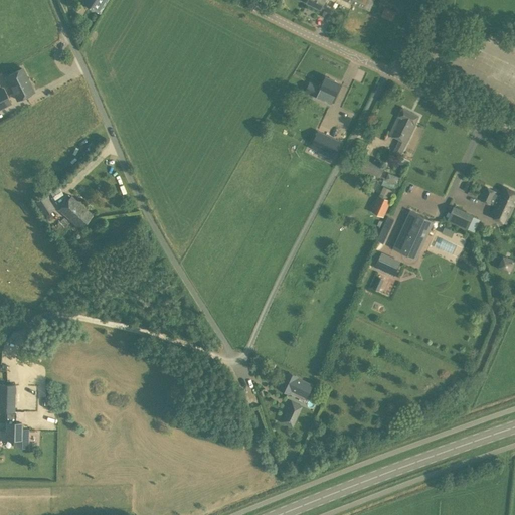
[(99,13),(106,0),(86,0),(83,4),(99,13)]
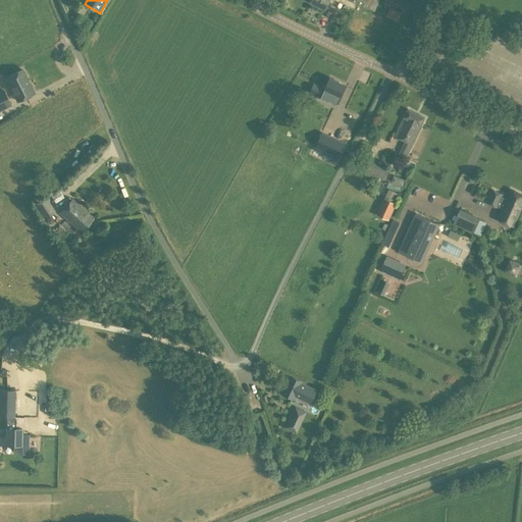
[(325,8),(329,0),(312,0),(312,2),(325,8)]
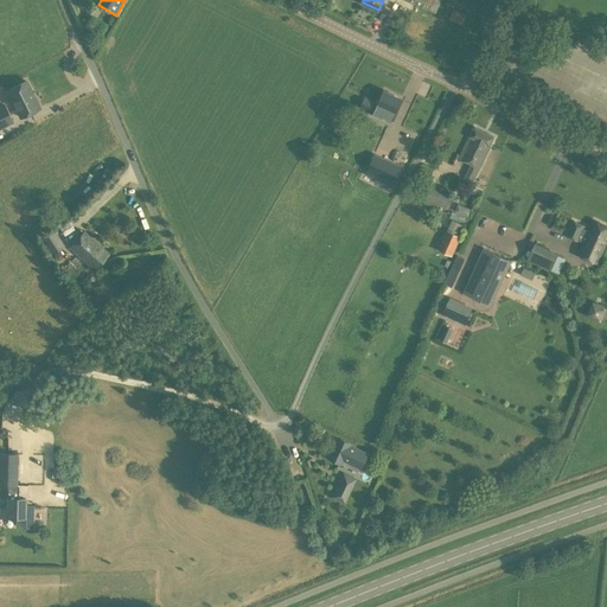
[(406,0),(428,10),(435,13),(440,0),(406,0)]
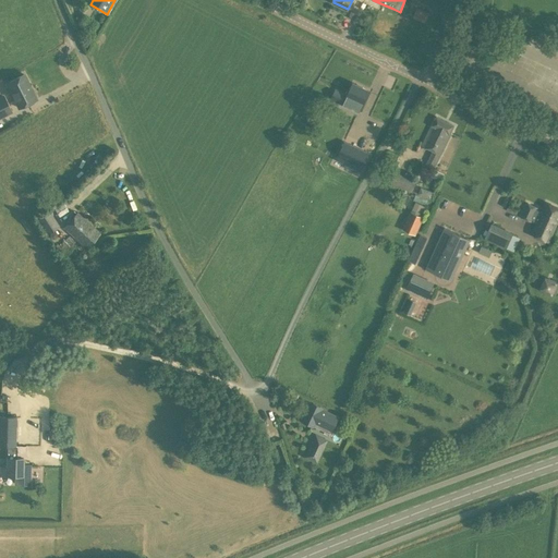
[(425,23),(429,13),(417,9),(413,17),(425,23)]
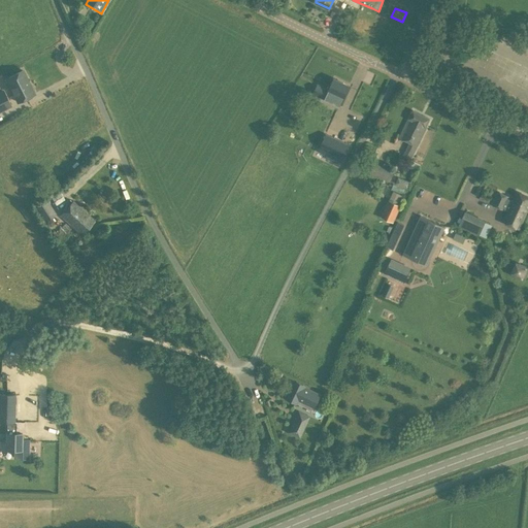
[(5,78),(18,102),(34,94),(22,70),(5,78)]
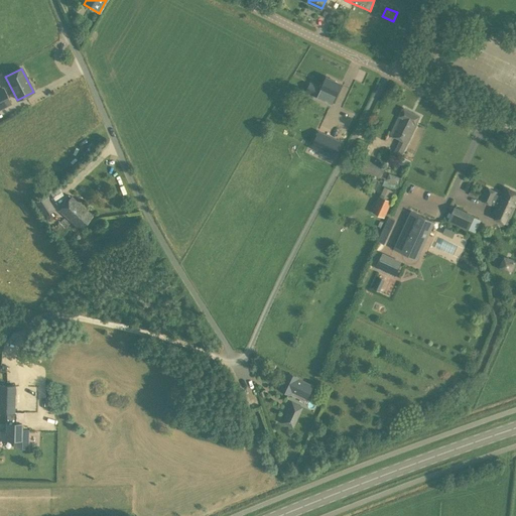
[(341,84),(327,77),(321,88),(309,83),(306,91),(332,104),(336,96),(341,84)]
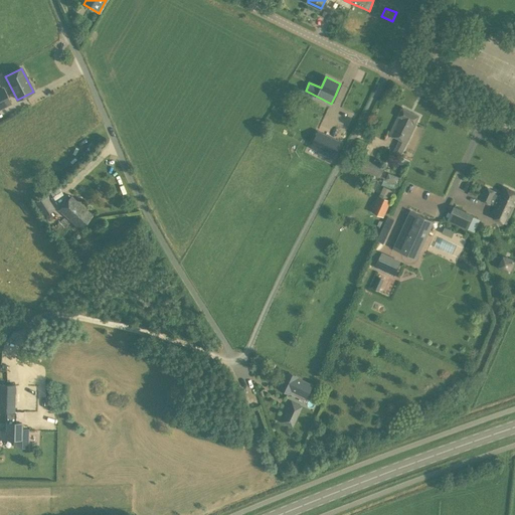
[(0,89),(0,109),(11,104),(3,88),(0,89)]
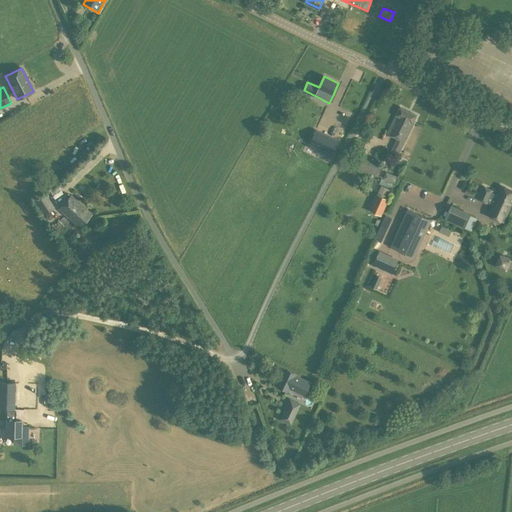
[(416,115),(400,108),(397,114),(396,114),(387,134),(397,139),(390,152),(398,156),(414,123),(413,122),(416,115)]
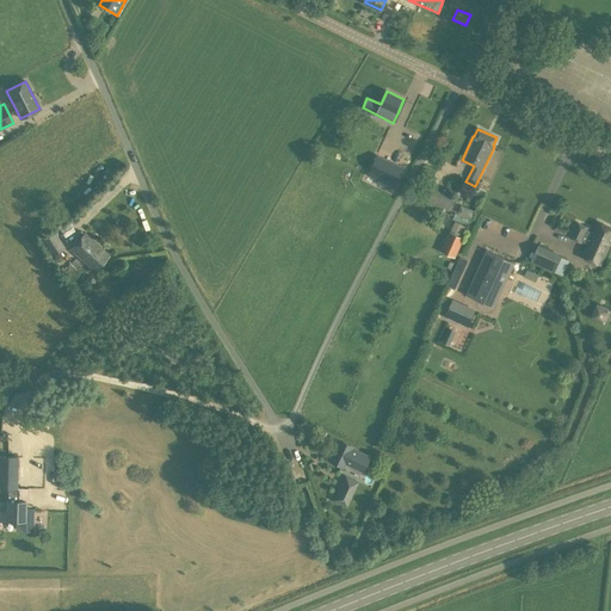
[(405,167),(377,154),(368,174),(395,187),(405,167)]
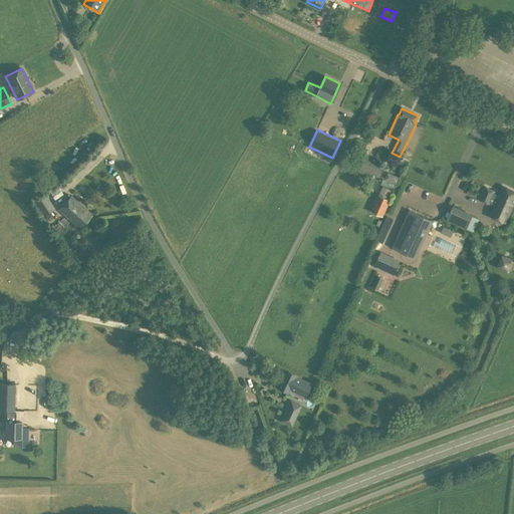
[(359,182),(374,188),(379,177),(383,165),(361,157),(357,169),(361,170),(360,173),(362,174),(359,182)]
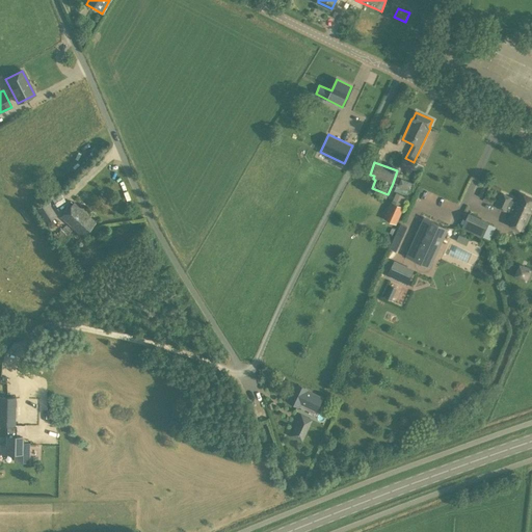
[(401,179),(398,186),(410,191),(414,184),(401,179)]
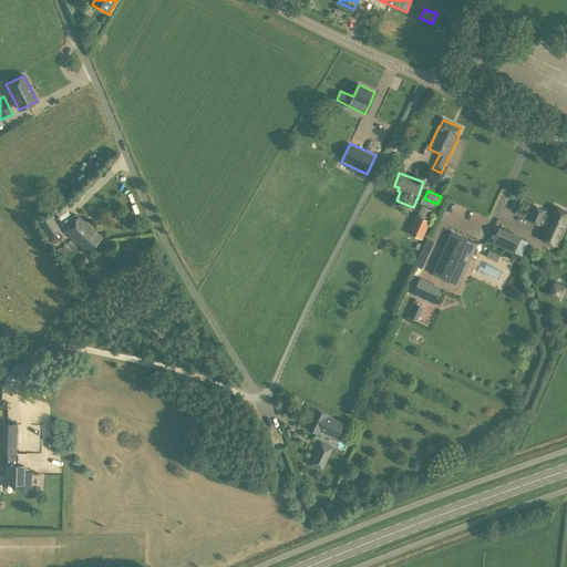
[(433,210),(423,206),(420,216),(430,220),(433,210)]
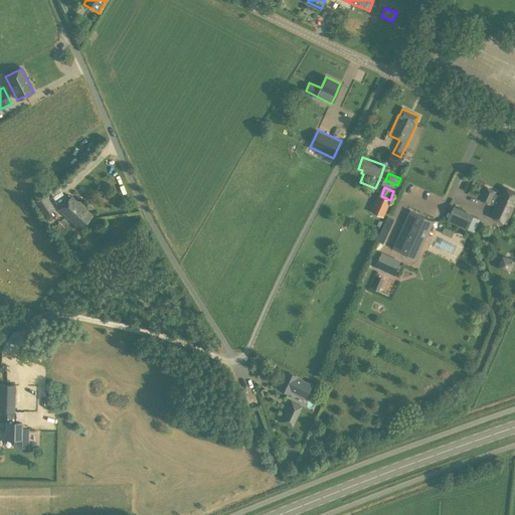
[(494,210),(509,217),(514,204),(514,191),(504,187),(501,196),(495,193),(496,192),(486,187),(480,199),(490,204),(491,202),(496,205),(494,210)]
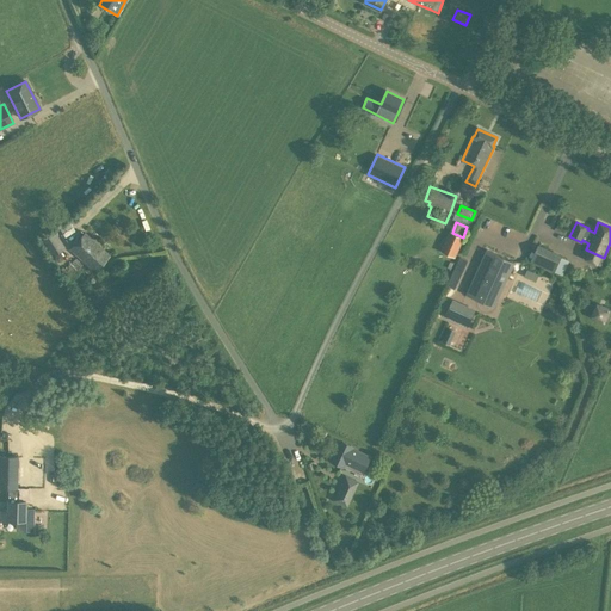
[(51,257),(65,247),(55,232),(42,240),(51,257)]
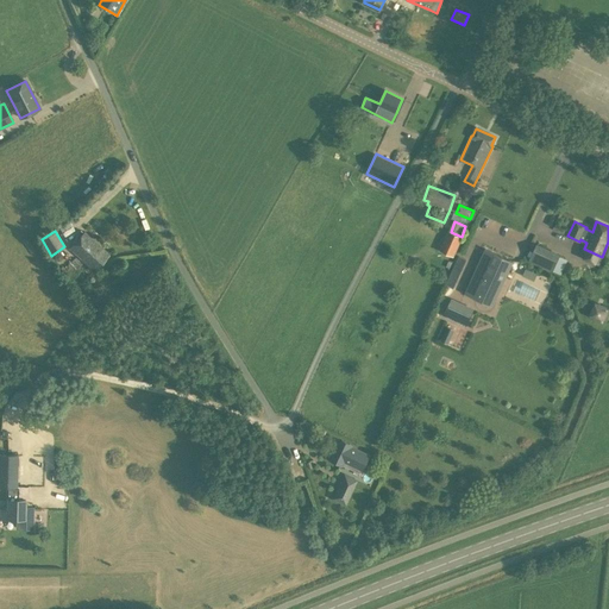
[(462,237),(447,231),(439,250),(454,256),(462,237)]
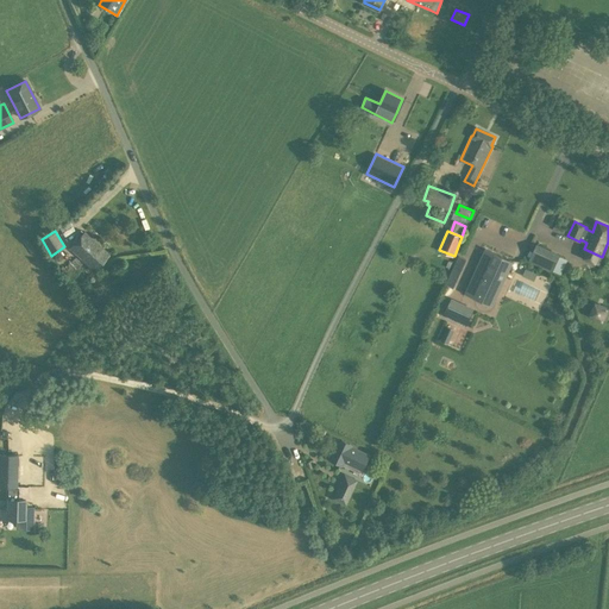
[(83,232),(69,248),(93,270),(108,255),(83,232)]
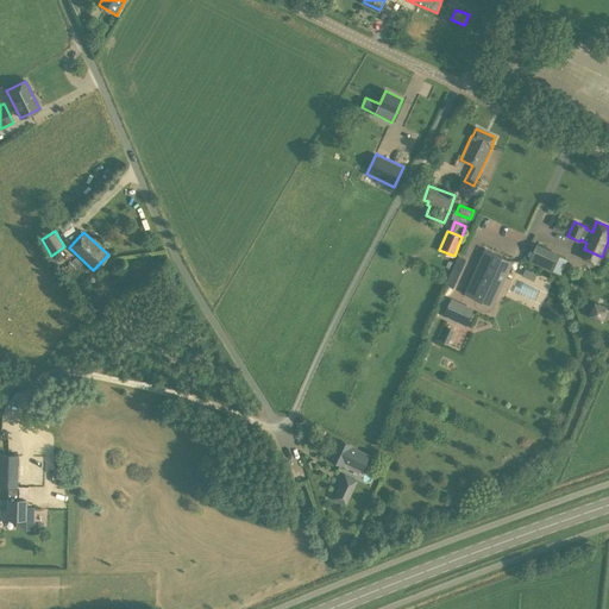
[(529,261),(552,271),(559,256),(537,245),(529,261)]
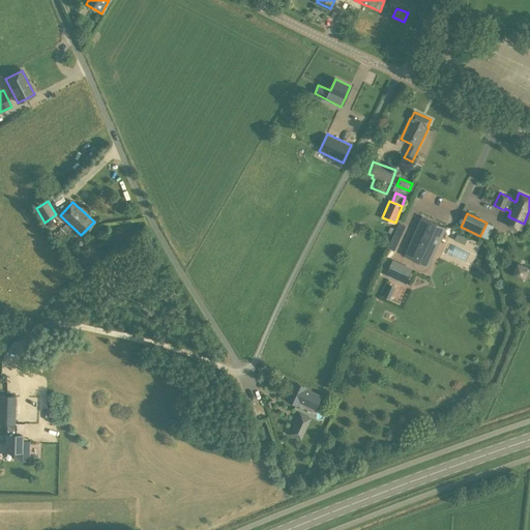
[(434,249),(436,247),(438,245),(439,243),(439,240),(439,238),(440,235),(441,233),(443,231),(445,229),(445,227),(422,216),(416,231),(418,232),(415,238),(413,237),(408,249),(419,255),(421,254),(424,254),(427,254),(430,253),(432,252),(434,249)]
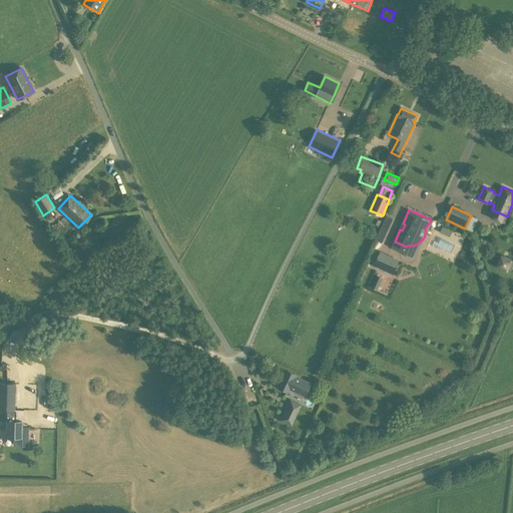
[(58,232),(68,222),(64,217),(53,226),(58,232)]
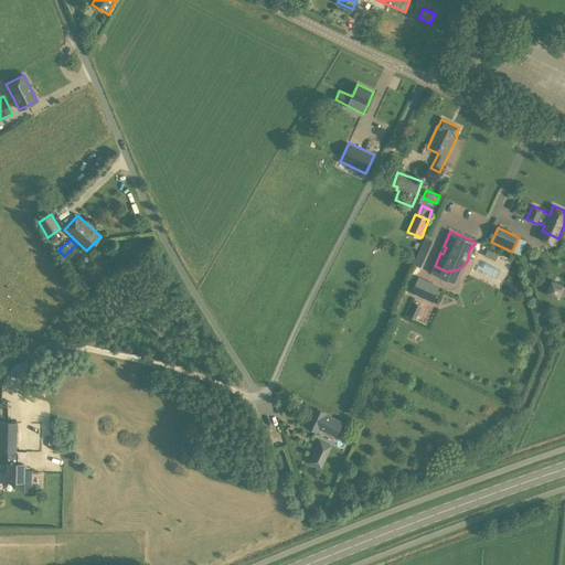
[(498,255),(488,251),(484,257),(494,263),(498,255)]
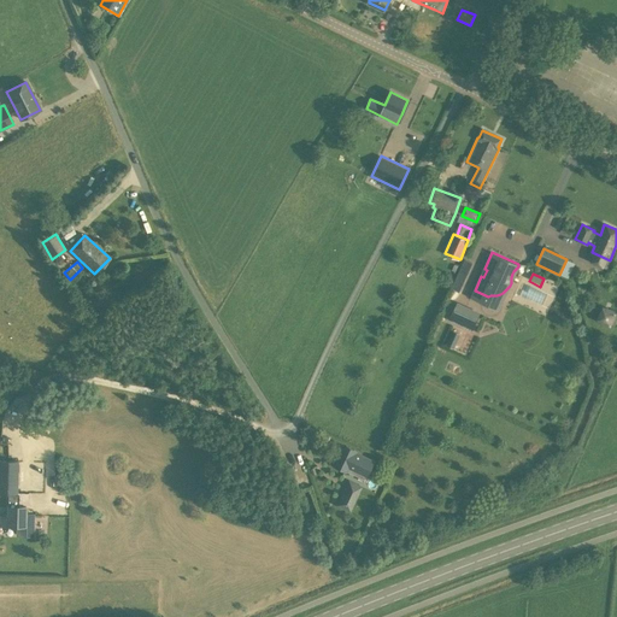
[(457,276),(452,287),(459,289),(464,278),(457,276)]
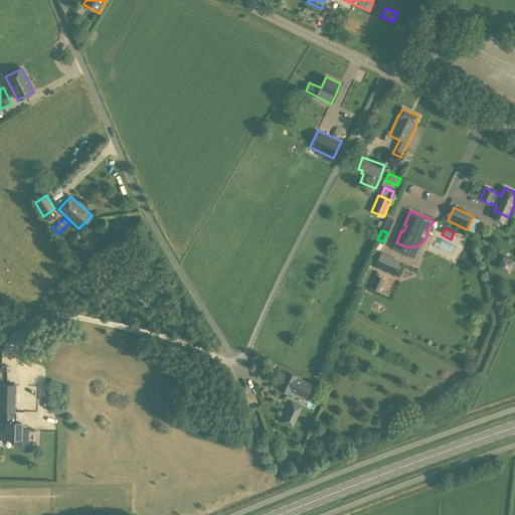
[(375,267),(394,276),(400,263),(381,253),(375,267)]
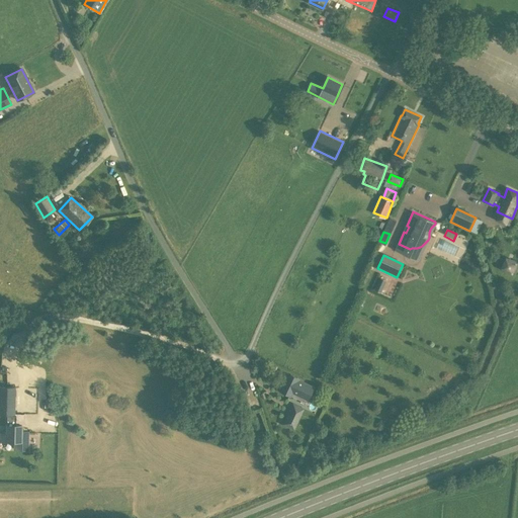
[(512,272),(516,263),(507,259),(503,268),(512,272)]
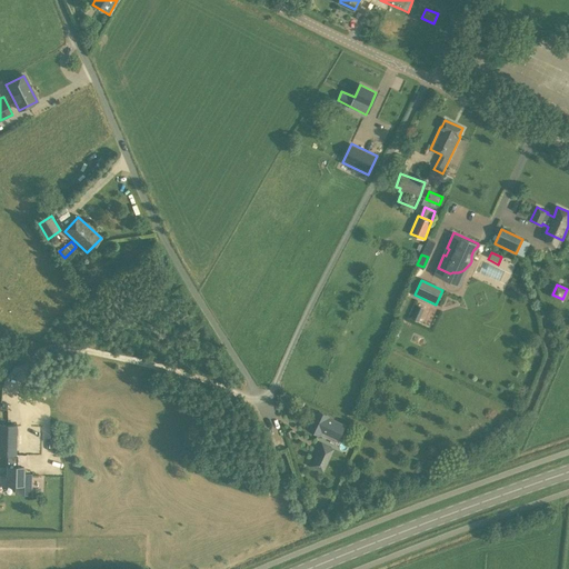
[(320,412),(318,418),(313,416),(308,428),(319,433),(320,430),(337,438),(343,425),(327,417),(327,416),(320,412)]
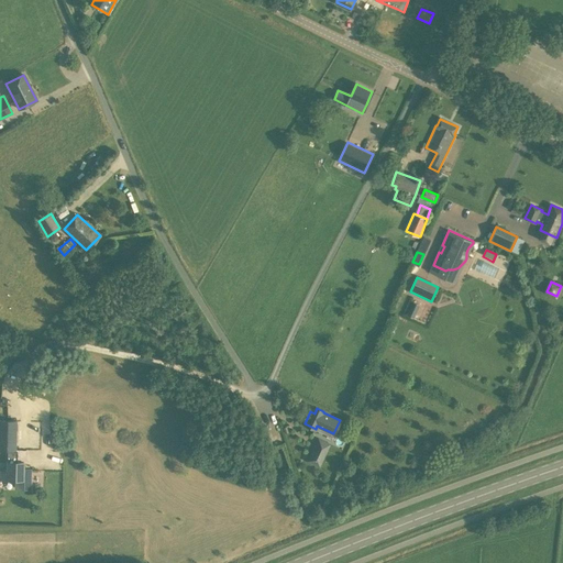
[(0,450),(17,451),(18,420),(0,419),(0,450)]
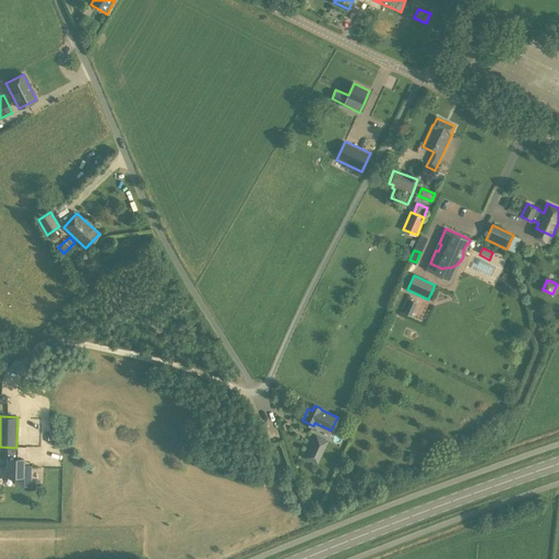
[(317,463),(323,448),(312,442),(306,458),(317,463)]
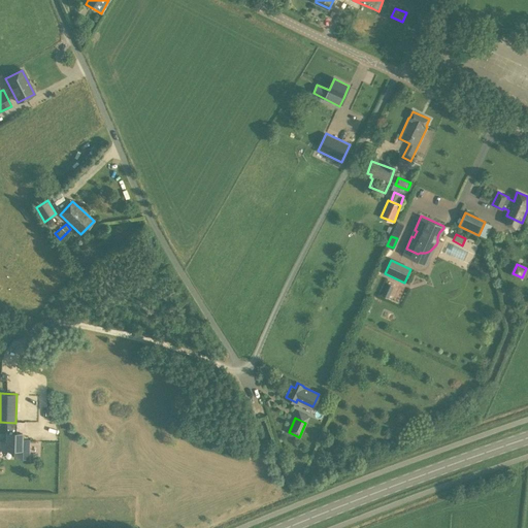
[(7,424),(6,434),(6,441),(0,441),(0,449),(19,450),(19,458),(28,458),(28,440),(22,440),(22,434),(15,434),(15,425),(7,424)]
